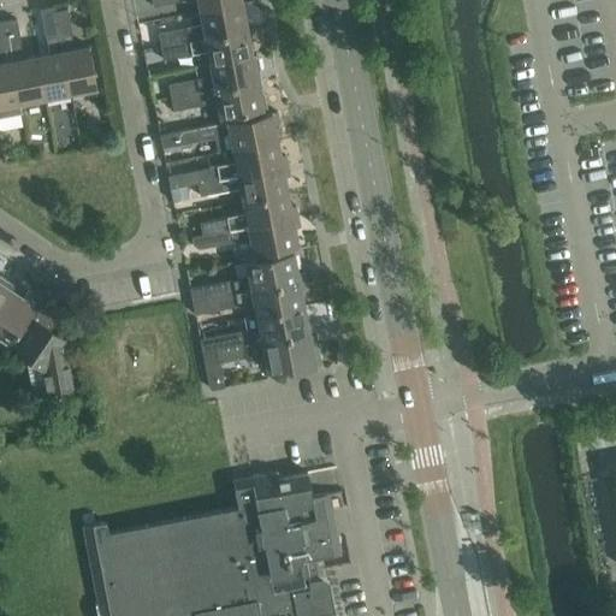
[(152,0),(154,6),(182,1),(182,0),(183,0),(197,0),(200,12),(243,4),(241,0),(152,0)]
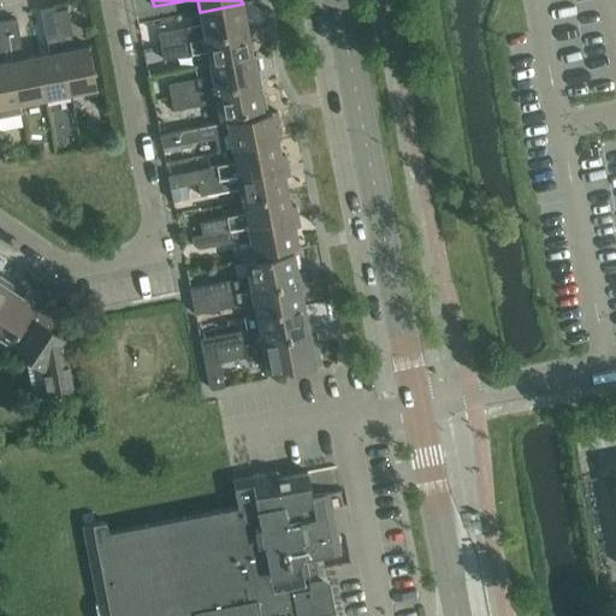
[(187,28),(159,34),(161,47),(248,29),(243,4),(200,12),(202,25),(187,28)]
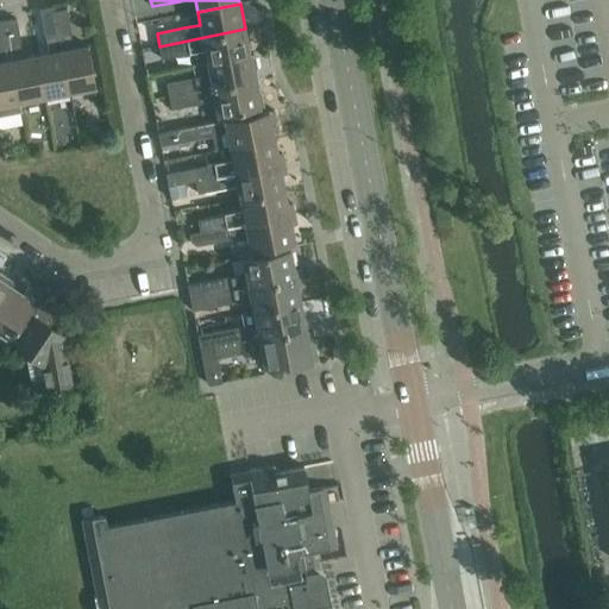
[(67,8),(54,11),(70,92),(95,87),(88,45),(74,49),(70,32),(71,32),(67,8)]
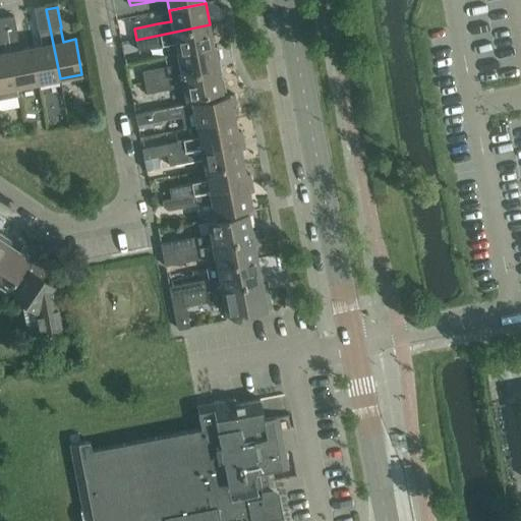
[(43,46),(32,48),(39,82),(60,78),(46,9),(35,12),(39,33),(40,32),(43,46)]
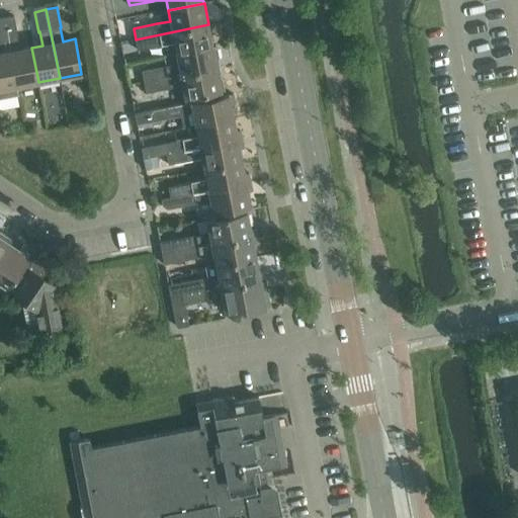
[(14,16),(3,18),(16,87),(38,82),(31,48),(20,50),(17,36),(18,36),(14,16)]
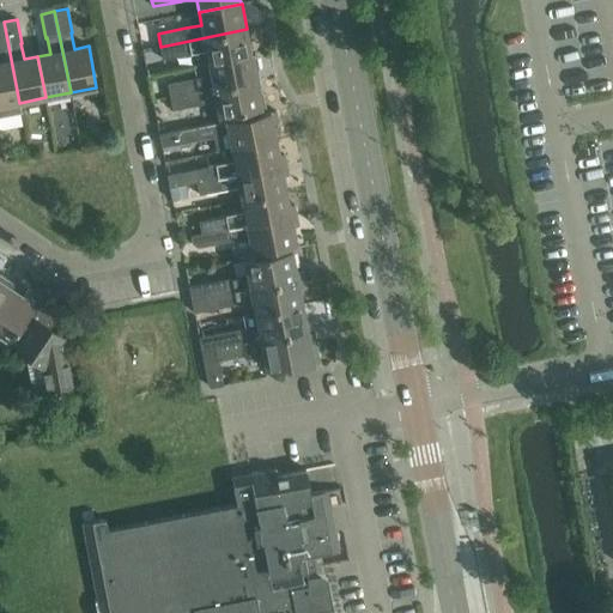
[(0,115),(22,111),(19,103),(4,22),(0,22),(0,115)]
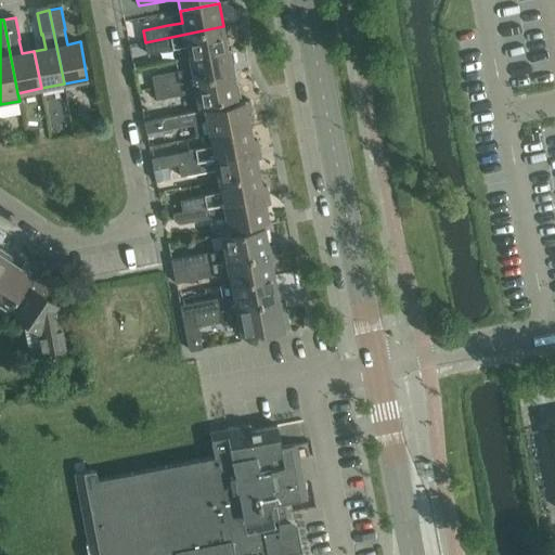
[(223,26),(145,42),(147,54),(172,49),(186,46),(190,57),(228,50),(223,26)]
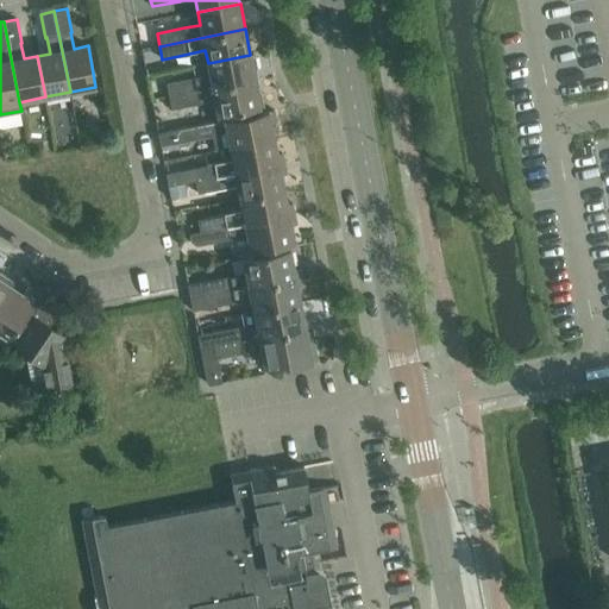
[(194,77),(167,83),(169,96),(255,80),(250,55),(208,63),(211,75),(194,79),(194,77)]
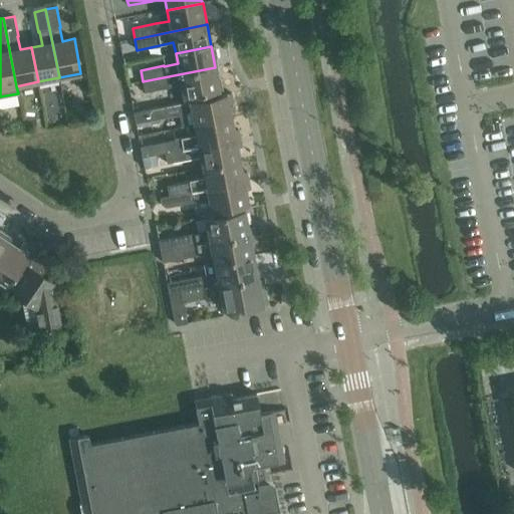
[(215,67),(143,81),(145,92),(169,87),(182,84),(184,98),(220,91),(220,90),(223,90),(221,79),(217,76),(215,67)]
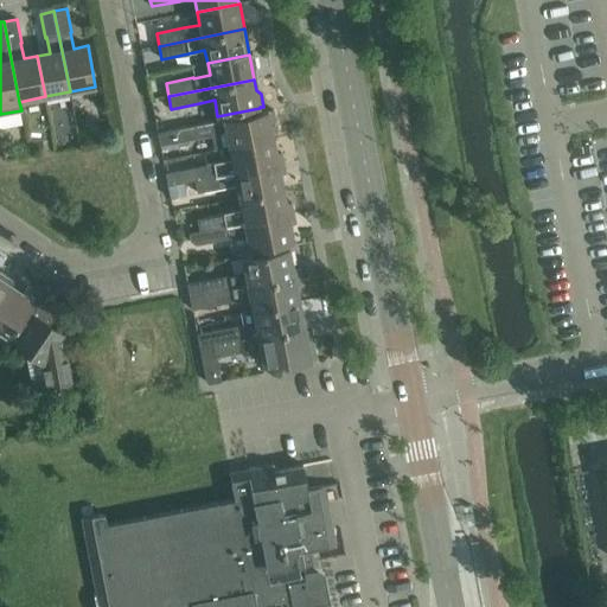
[(173,129),(158,133),(160,146),(176,142),(212,135),(215,151),(230,147),(274,139),(270,122),(275,122),(274,110),(268,112),(268,110),(224,120),(173,129)]
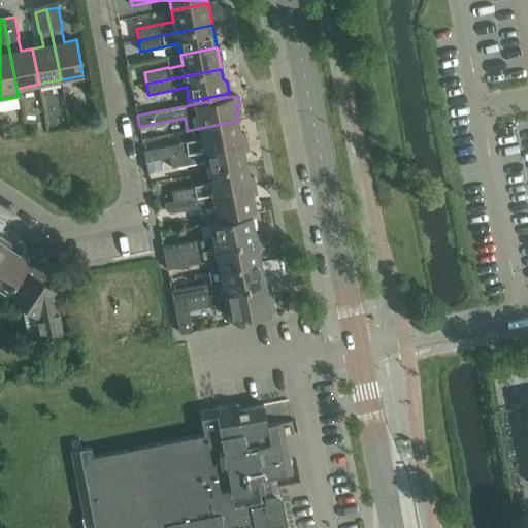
[(202,139),(144,151),(146,161),(146,162),(161,159),(170,157),(246,141),(245,133),(240,134),(238,121),(200,128),(202,139)]
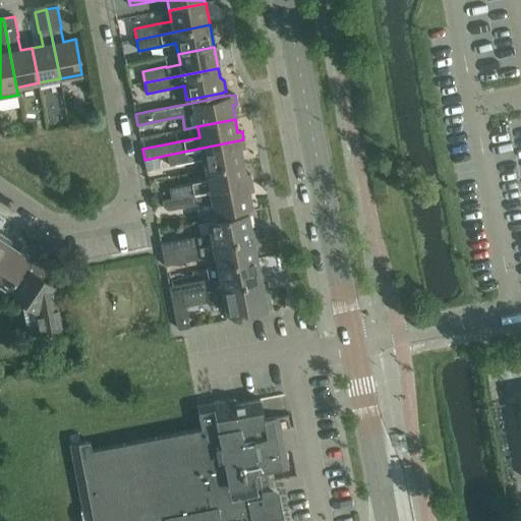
[(243,139),(168,155),(170,165),(204,159),(206,170),(243,163),(241,150),(245,149),(243,139)]
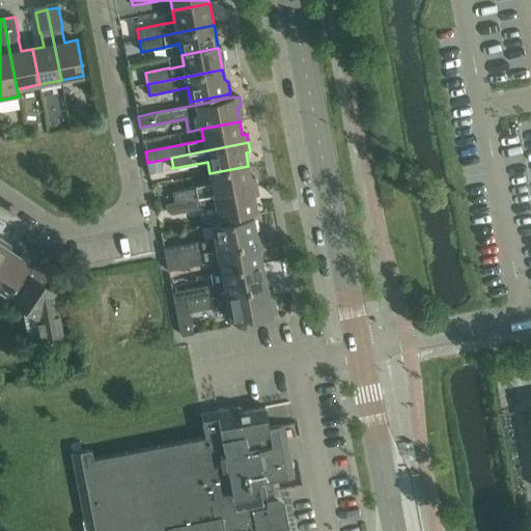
[(162,160),(147,163),(149,172),(149,173),(164,170),(162,160)]
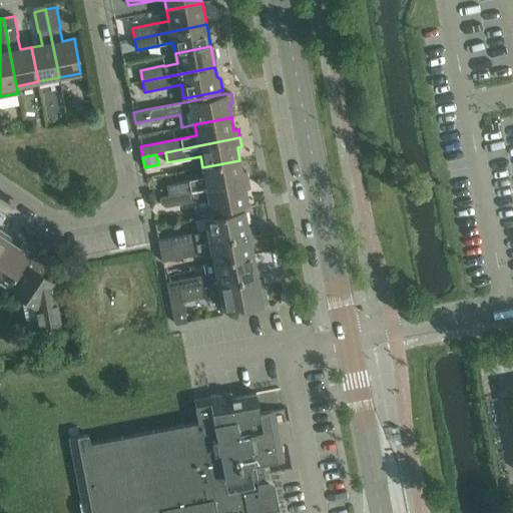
[(204,177),(166,185),(168,195),(247,180),(246,171),(241,172),(239,160),(202,167),(204,177)]
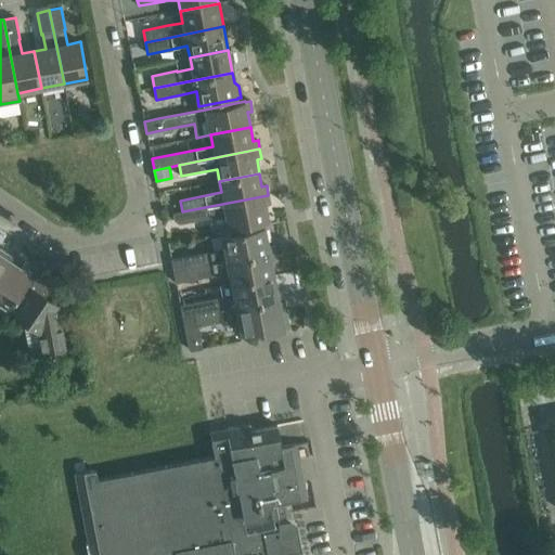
[(182,211),(172,213),(175,220),(180,224),(184,223),(226,216),(229,230),(269,222),(266,205),(270,205),(268,195),(182,211)]
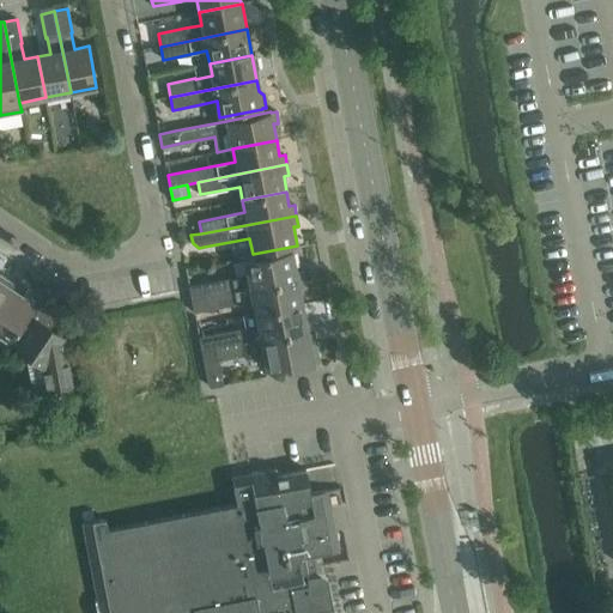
[(202,284),(189,286),(192,299),(297,279),(292,250),(246,260),(248,277),(232,279),(232,278),(202,284)]
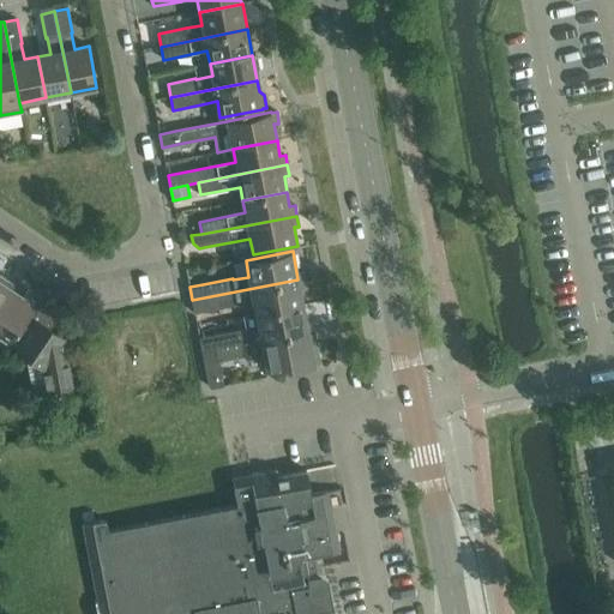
[(5,280),(0,286),(0,332),(12,341),(41,298),(29,289),(24,298),(12,290),(14,286),(5,280)]
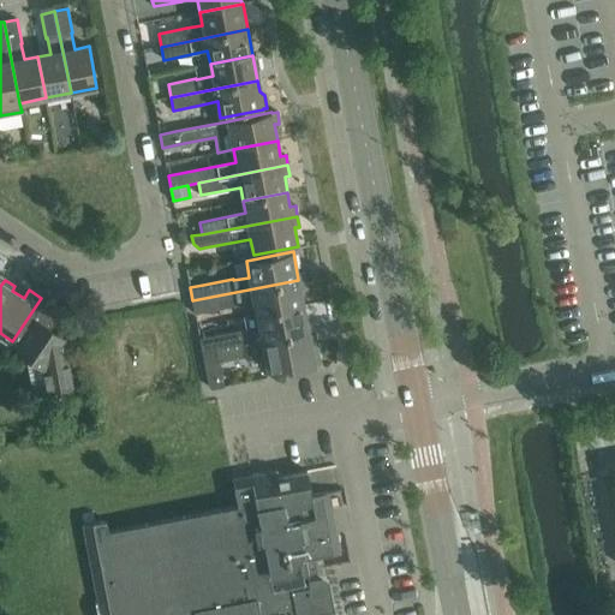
[(298,280),(192,300),(196,314),(208,311),(238,305),(254,302),(256,315),(304,305),(298,280)]
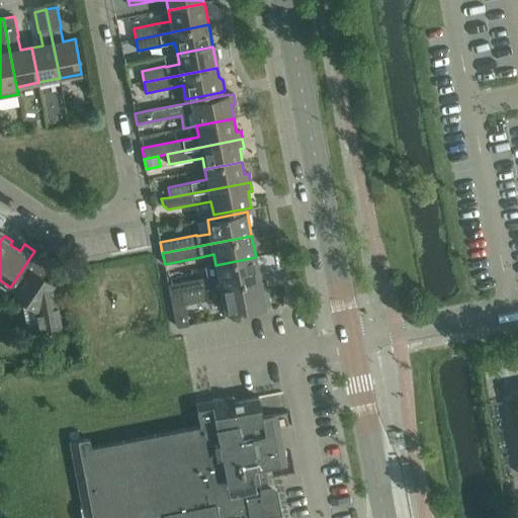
[(10,287),(7,291),(14,296),(36,312),(40,333),(63,329),(54,285),(41,277),(51,261),(34,251),(10,287)]
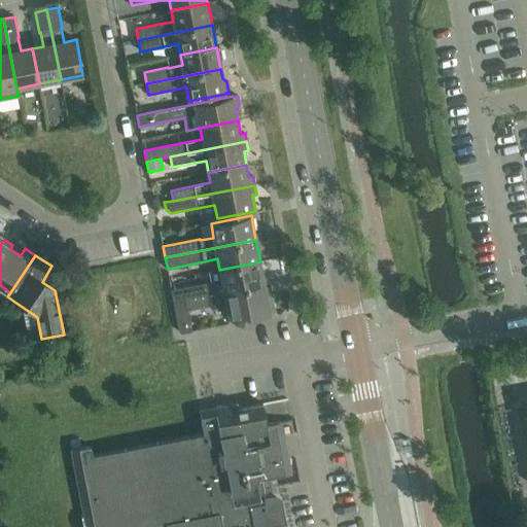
[(176,289),(172,290),(174,302),(179,301),(184,300),(265,284),(260,261),(219,270),(209,272),(211,283),(207,284),(206,283),(176,289)]
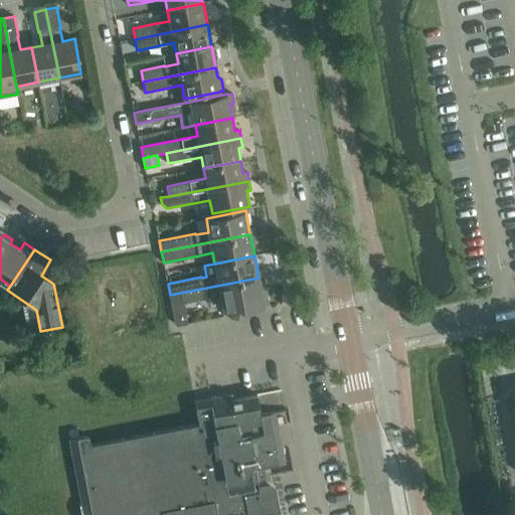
[(175,294),(170,295),(176,324),(178,326),(188,324),(184,303),(205,299),(206,302),(221,299),(223,311),(243,307),(244,311),(264,307),(264,305),(266,305),(268,302),(266,290),(263,288),(261,289),(259,278),(180,293),(175,294)]
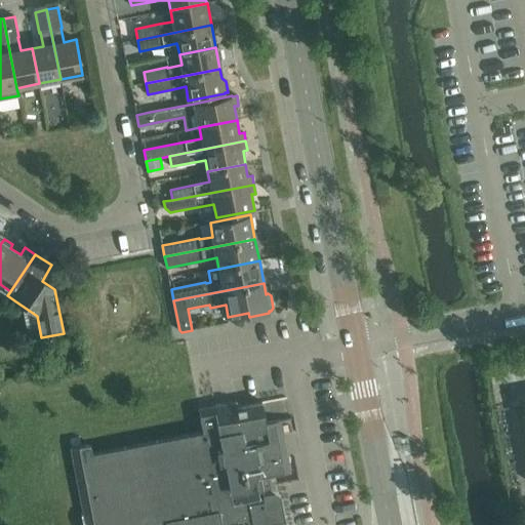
[(73,338),(63,340),(66,361),(77,359),(73,338)]
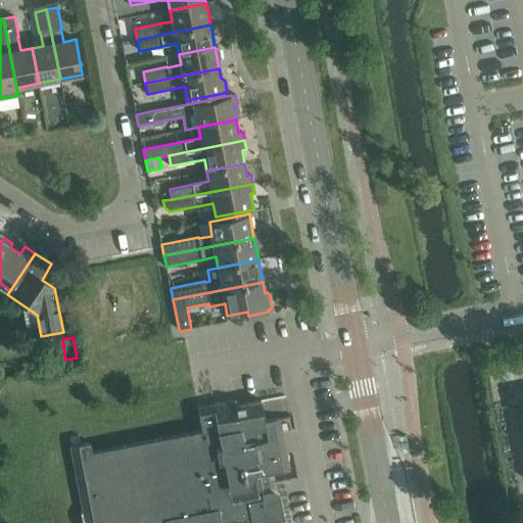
[(90,444),(70,447),(85,522),(146,522),(153,522),(152,522),(154,522),(159,522),(158,522),(284,522),(279,493),(275,489),(271,472),(283,470),(277,437),(269,438),(265,416),(262,400),(236,406),(236,400),(198,408),(202,431),(91,453),(90,444)]
